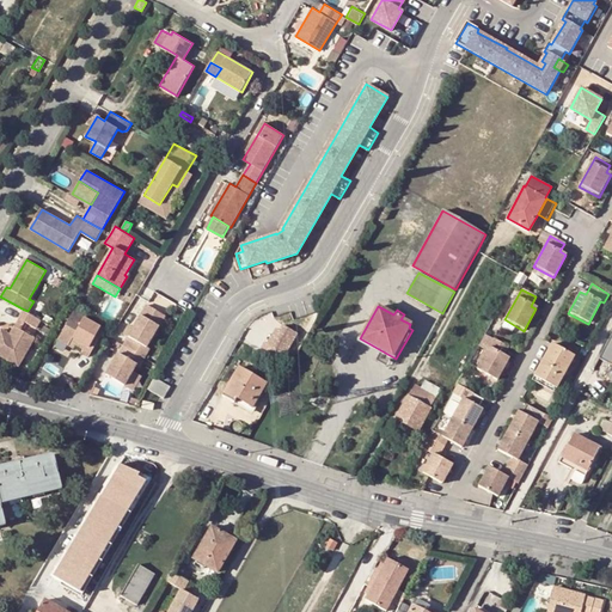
[(2,329),(0,331),(0,334),(12,341),(20,329),(25,320),(37,328),(42,319),(28,311),(24,310),(11,334),(2,329)]
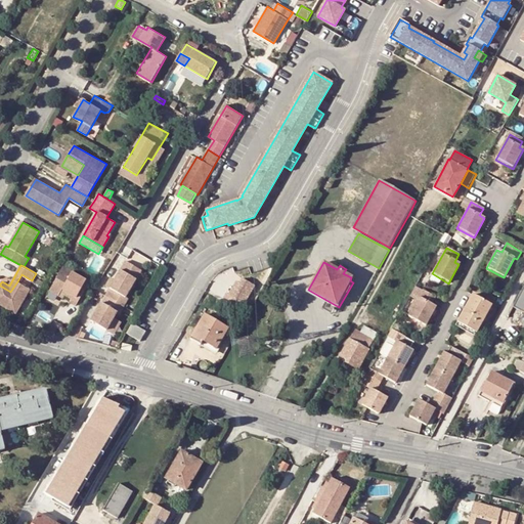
[(50,291),(58,296),(59,295),(60,293),(64,295),(72,299),(70,302),(76,306),(90,282),(63,267),(50,290),(50,291)]
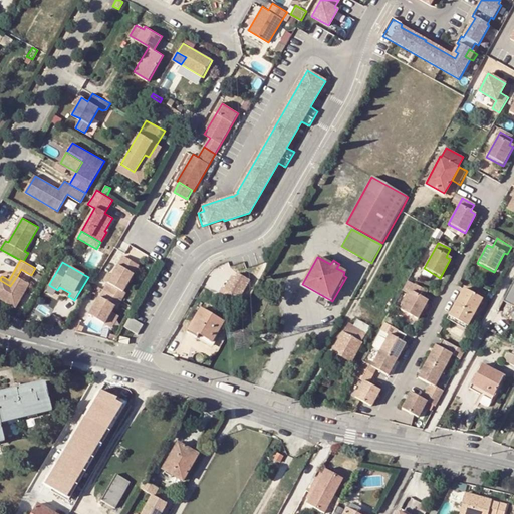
[(135,273),(118,264),(108,281),(112,284),(108,291),(104,299),(99,296),(89,314),(104,323),(114,306),(117,308),(122,300),(126,292),(123,291),(135,273)]
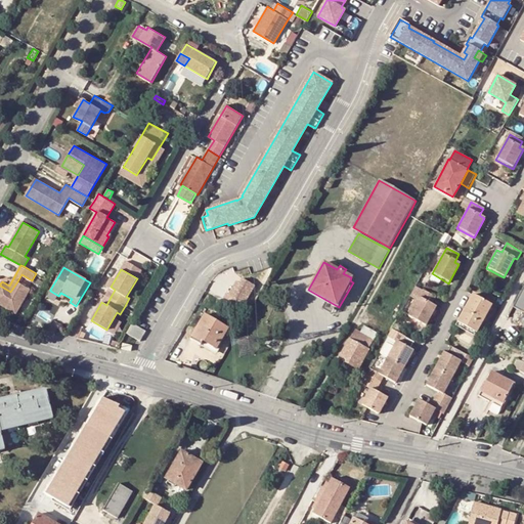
[(242,302),(245,304),(256,285),(244,278),(241,282),(237,288),(234,286),(229,295),(227,293),(223,301),(237,309),(242,302)]
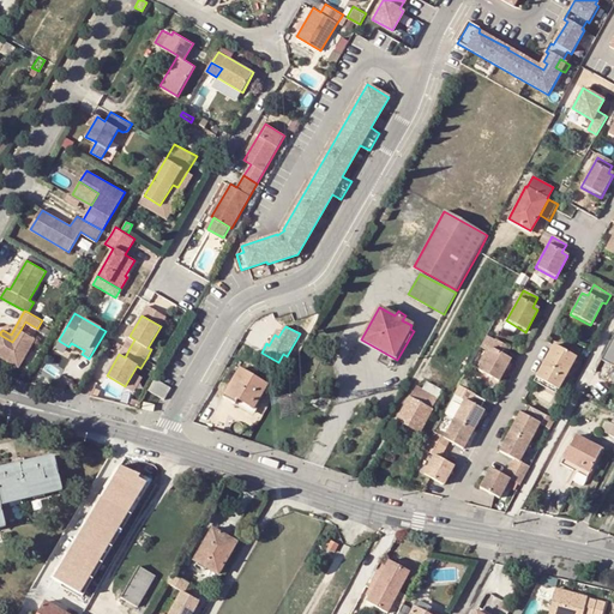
[(36,338),(20,330),(12,342),(0,335),(0,354),(19,367),(36,338)]
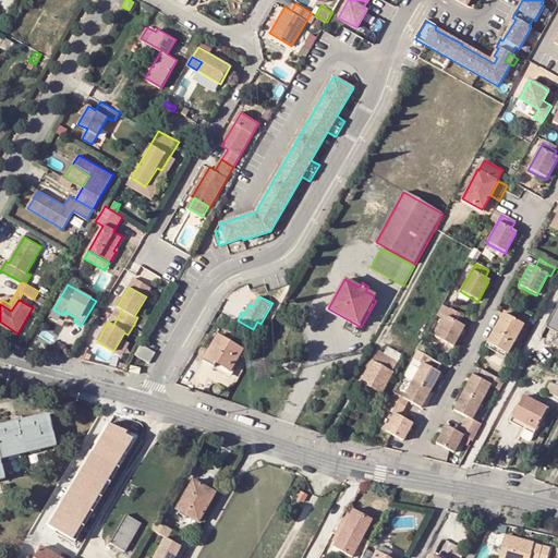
[(463,316),(450,308),(434,338),(452,348),(464,327),(459,324),(463,316)]
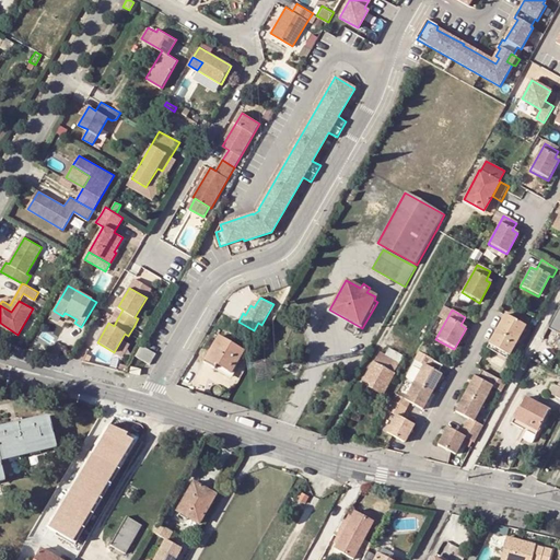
[(524,326),(504,315),(489,343),(509,354),(524,326)]
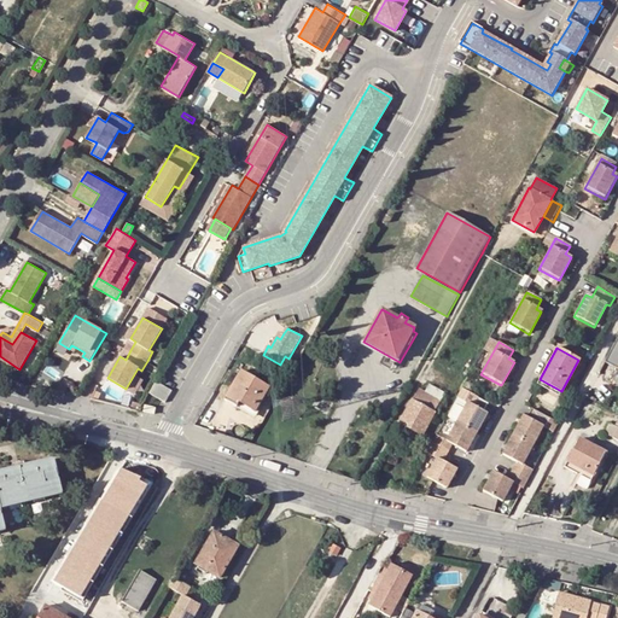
[(255,412),(269,388),(242,372),(225,400),(235,406),(238,402),(255,412)]
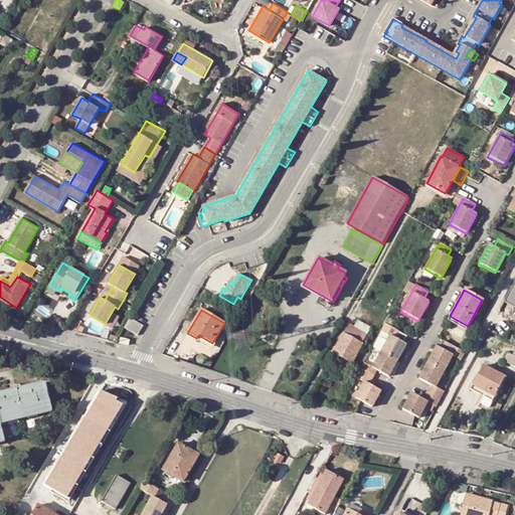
[(129,318),(123,327),(136,335),(142,325),(133,320),(129,318)]
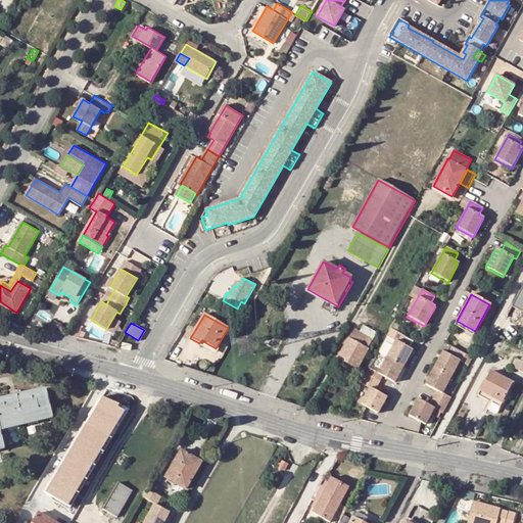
[(350,364),(346,371),(353,374),(376,333),(364,326),(361,332),(355,329),(339,359),(350,364)]
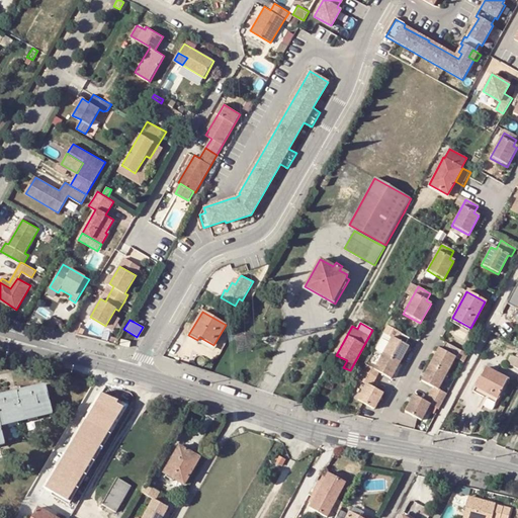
[(404,345),(409,337),(387,325),(383,333),(382,334),(392,339),(383,353),(399,362),(407,346),(404,345)]
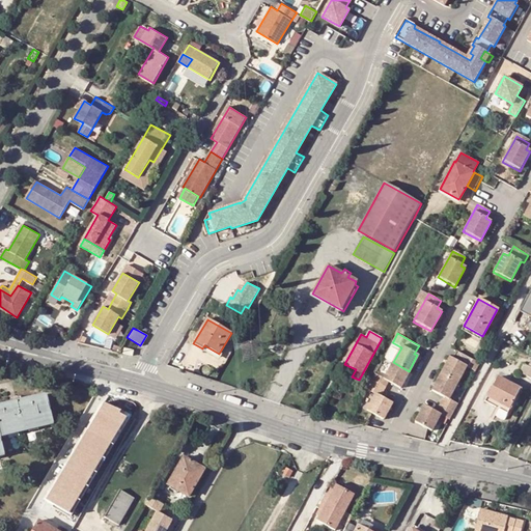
[(219,354),(204,345),(202,348),(217,357),(219,354)]
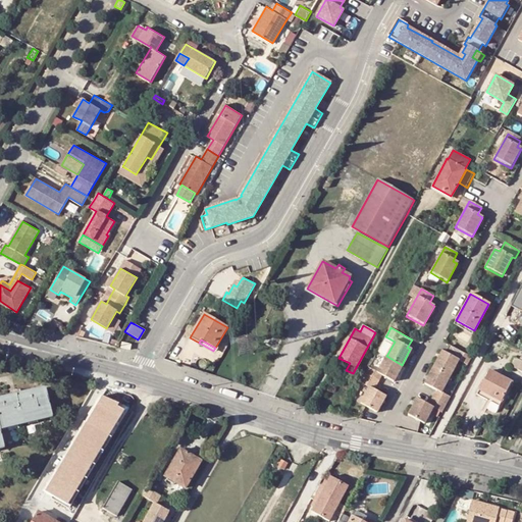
[(458,360),(466,364),(470,356),(449,345),(445,352),(441,350),(432,366),(449,375),(458,360)]
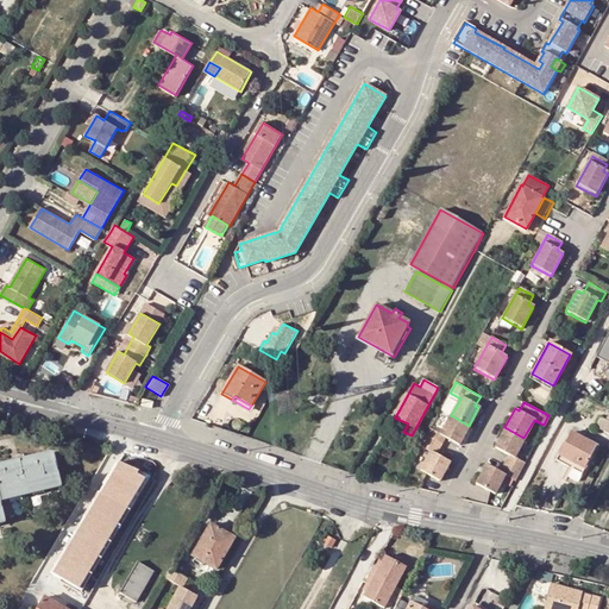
[(429,429),(426,437),(440,445),(444,437),(459,445),(469,426),(451,415),(440,434),(429,429)]
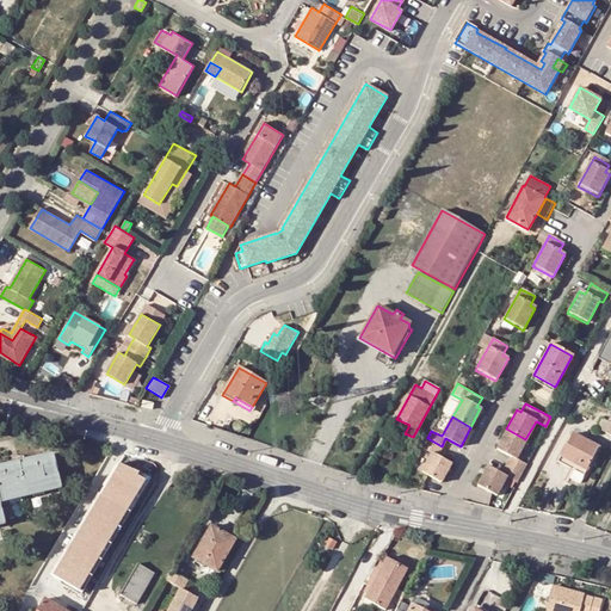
[(610,438),(610,425),(606,423),(604,429),(598,425),(594,431),(610,438)]
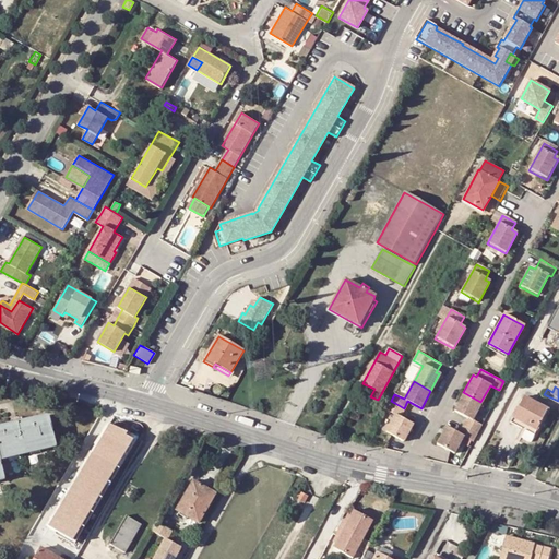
[(453,409),(466,416),(462,425),(477,432),(482,424),(472,418),(480,402),(463,392),(453,409)]
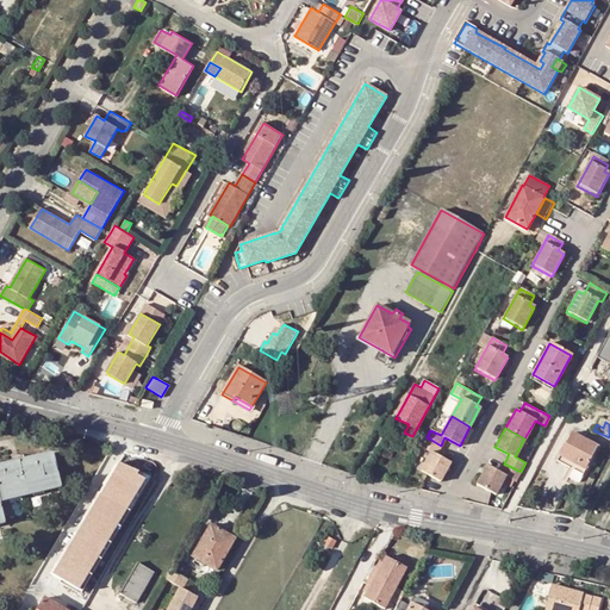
[(572,473),(580,478),(597,446),(572,433),(556,461),(574,470),(572,473)]
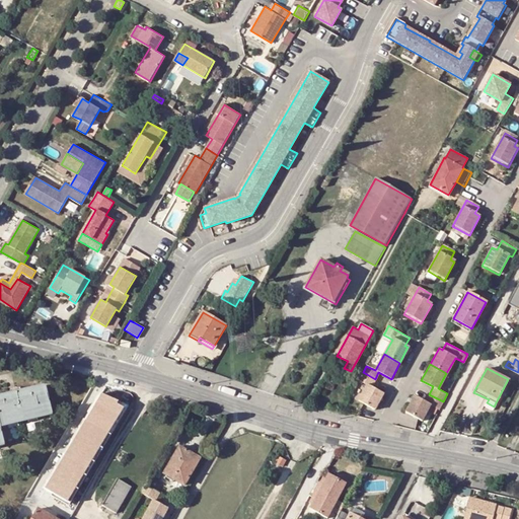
[(383,392),(371,385),(375,379),(363,372),(359,380),(367,384),(359,400),(365,404),(374,409),(383,392)]
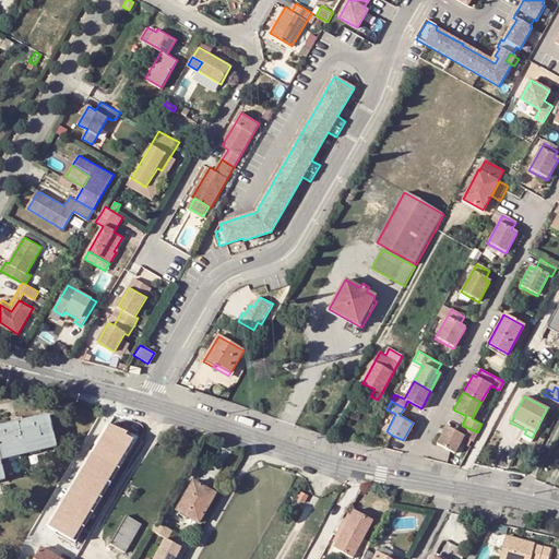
[(57,447),(49,415),(0,426),(0,453),(1,460),(57,447)]
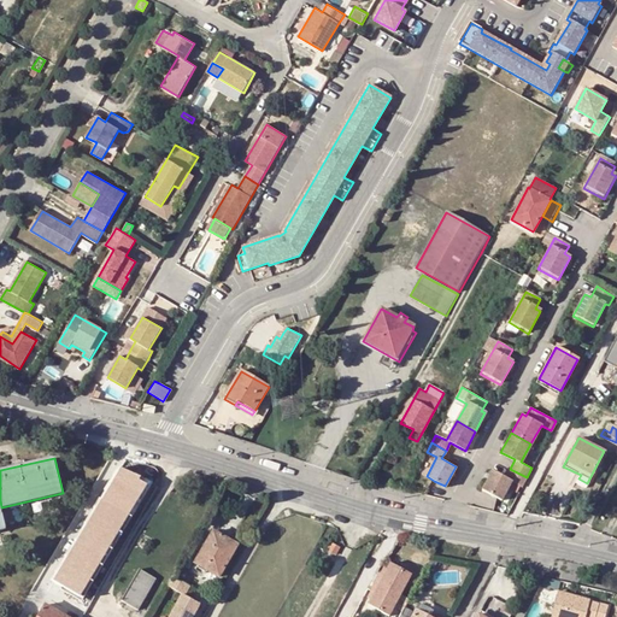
[(106,491),(104,488),(52,579),(84,598),(153,476),(124,459),(106,491)]
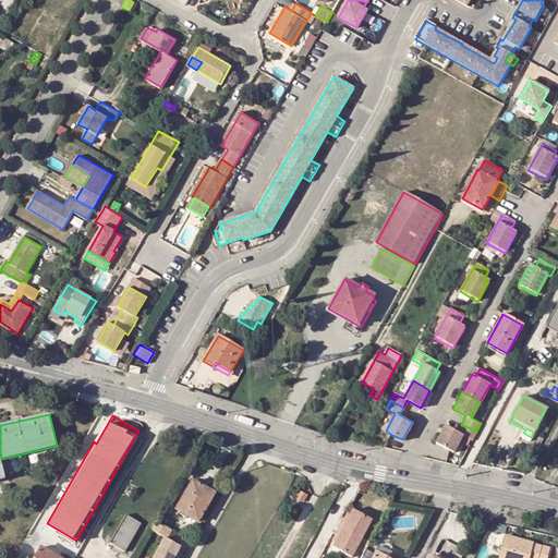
[(472,439),(476,432),(461,424),(457,431),(445,424),(436,441),(450,450),(452,451),(462,434),(472,439)]
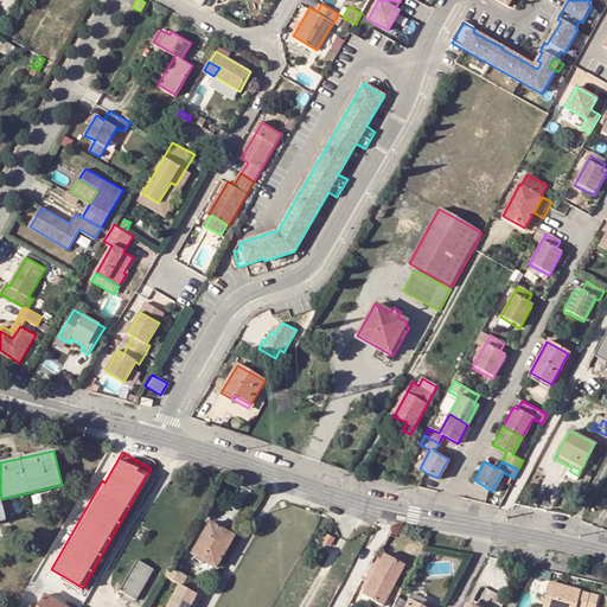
[(234,536),(210,522),(191,554),(216,568),(234,536)]
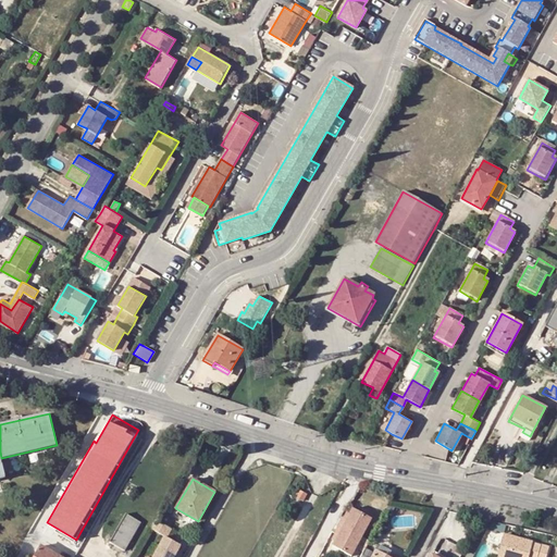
[(297,497),(304,500),(308,494),(301,490),(297,497)]
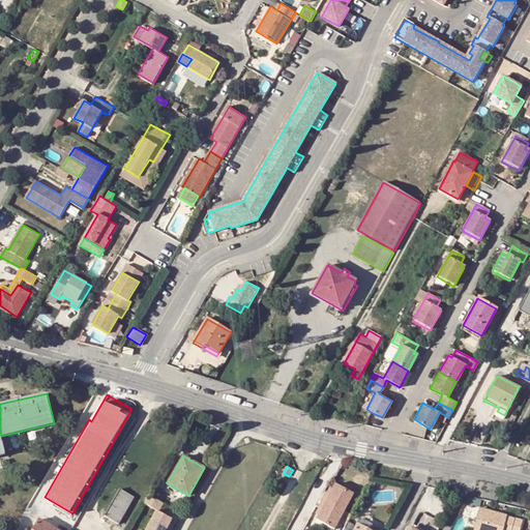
[(330,494),(327,492),(319,507),(322,509),(317,520),(334,529),(354,494),(336,483),(330,494)]
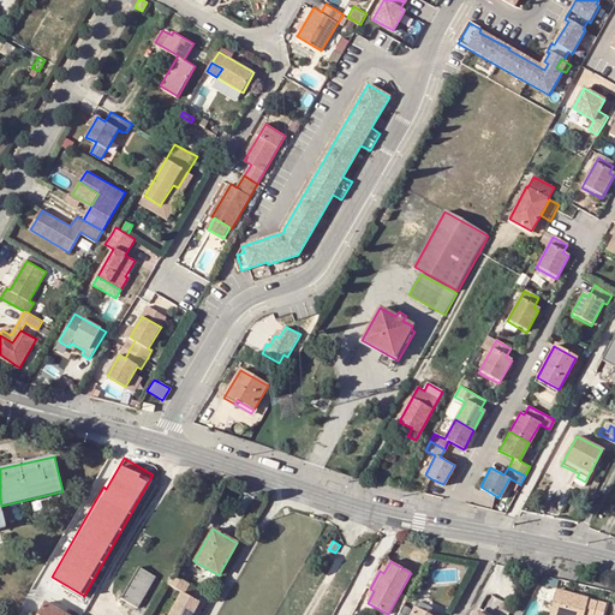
[(121,598),(138,608),(156,578),(139,567),(121,598)]
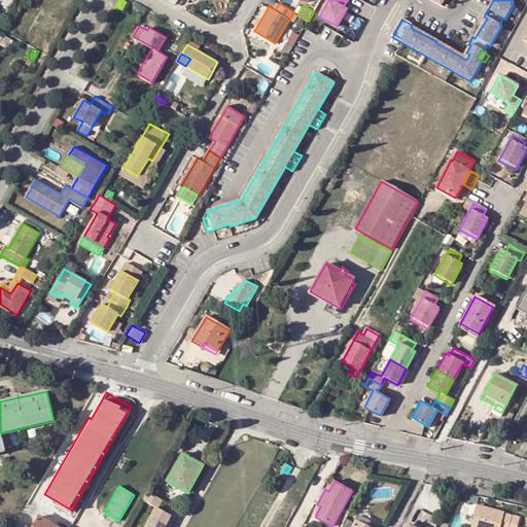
[(164,499),(149,492),(144,499),(157,506),(145,526),(141,526),(140,526),(139,526),(165,526),(172,516),(159,508),(164,499)]
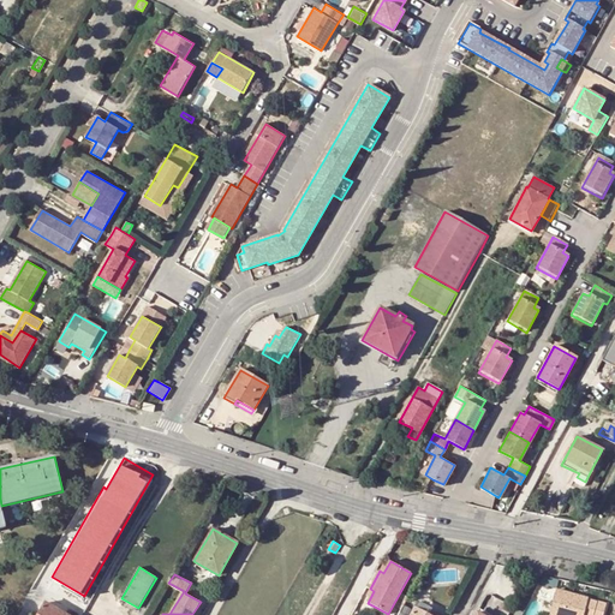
[(557,590),(551,613),(557,614),(584,614),(586,607),(596,609),(595,614),(603,614),(607,603),(557,590)]
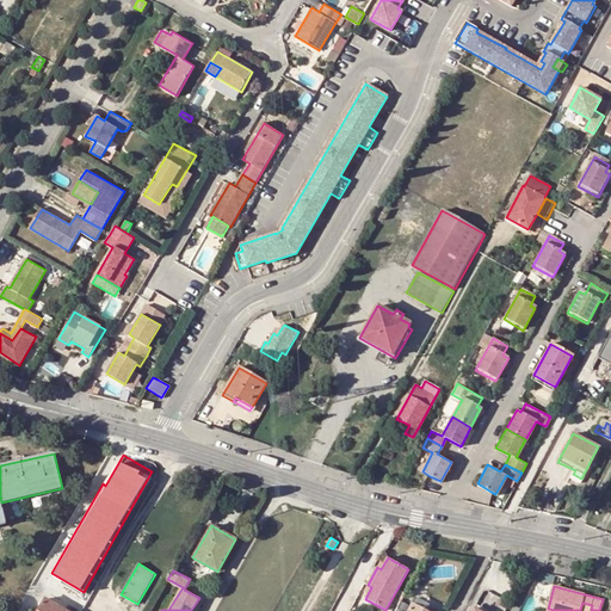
[(69,610),(45,597),(37,610),(69,610)]
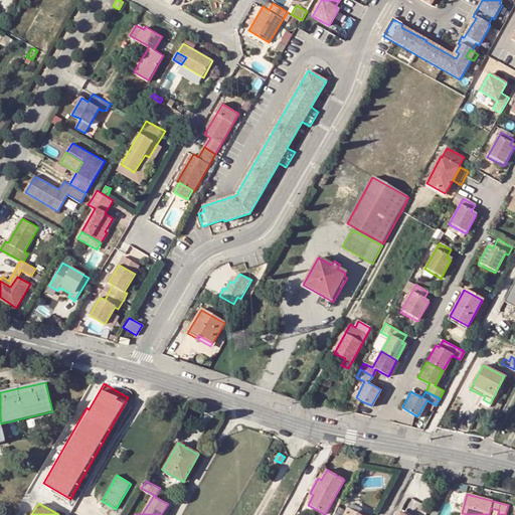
[(351,504),(345,514),(360,514),(363,510),(351,504)]
